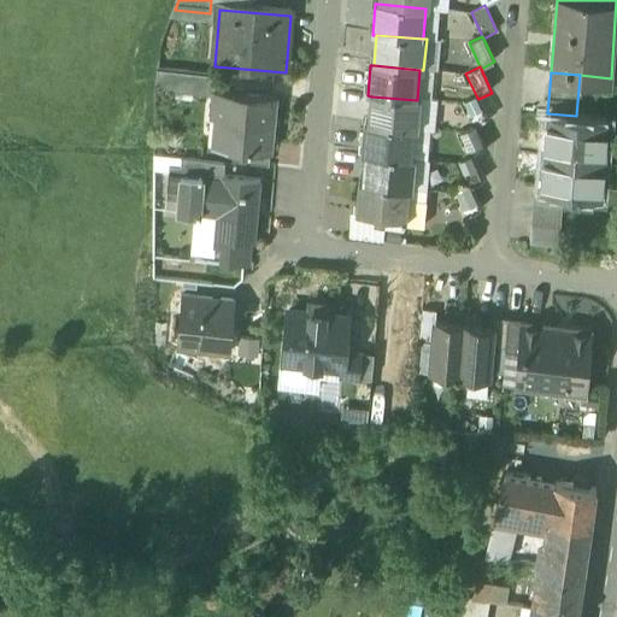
[(276,101),(213,97),(211,124),(216,125),(213,152),(224,153),(224,154),(270,159),(276,101)]
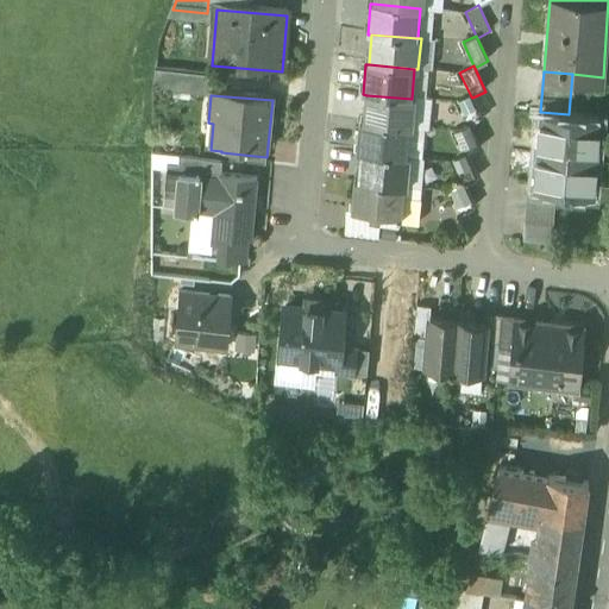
[(412,99),(366,95),(363,125),(409,129),(413,130),(415,99),(412,99)]
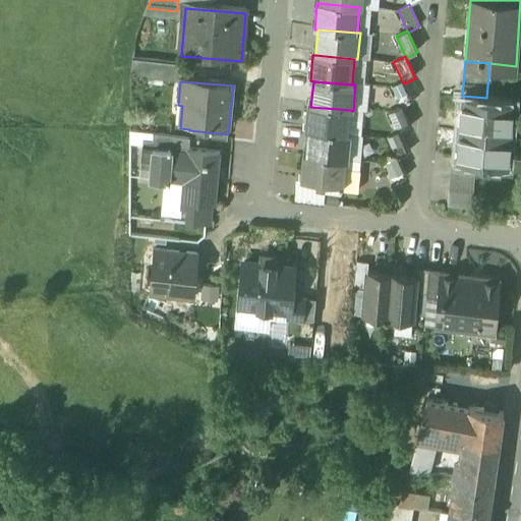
[(403,82),(391,88),(401,108),(401,110),(413,104),(404,83),(403,82)]
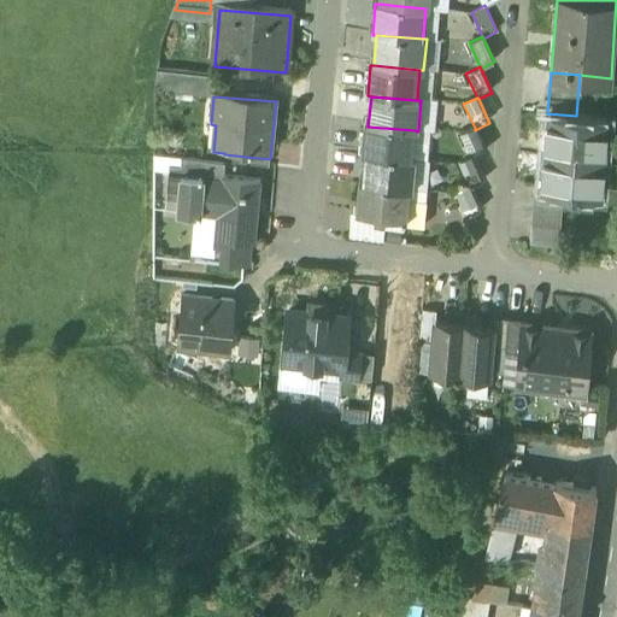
[(576,116),(547,113),(541,188),(563,189),(601,193),(607,118),(576,116)]
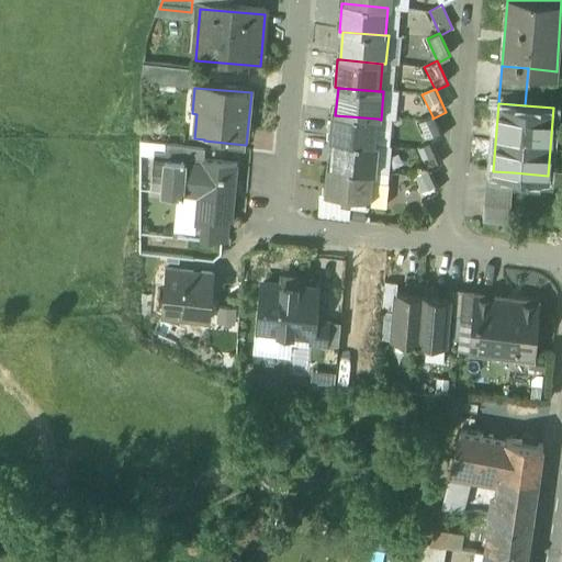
[(335,115),(332,115),(329,143),(333,144),(375,147),(378,119),(335,115)]
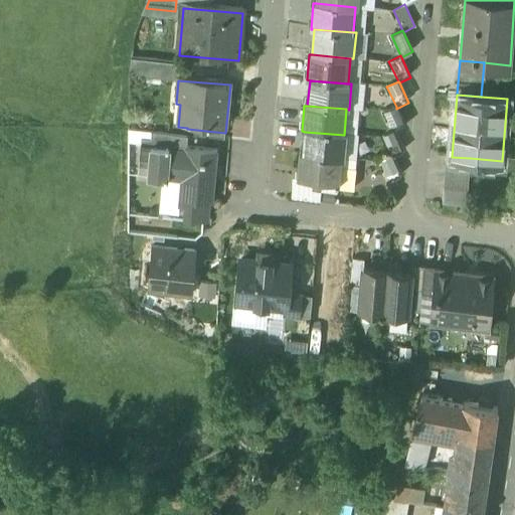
[(396,109),(396,107),(384,113),(393,133),(394,134),(406,129),(396,109)]
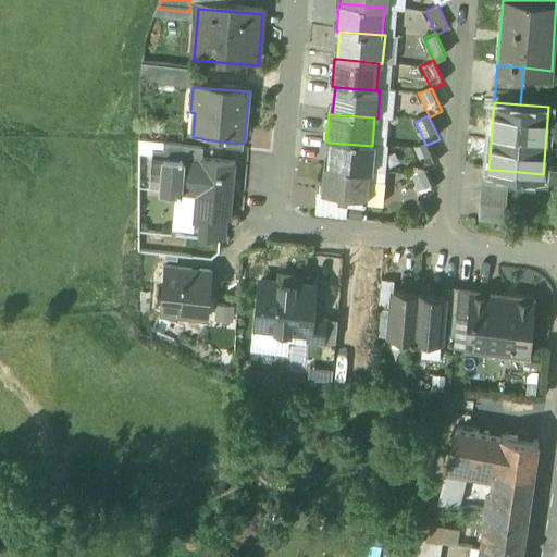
[(193,137),(188,136),(186,151),(203,152),(243,156),(244,144),(202,139),(202,138),(193,137)]
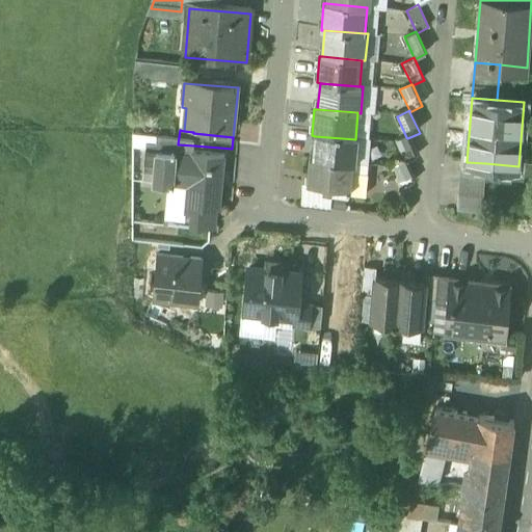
[(355,139),(315,136),(313,162),(353,165),(356,165),(358,139),(355,139)]
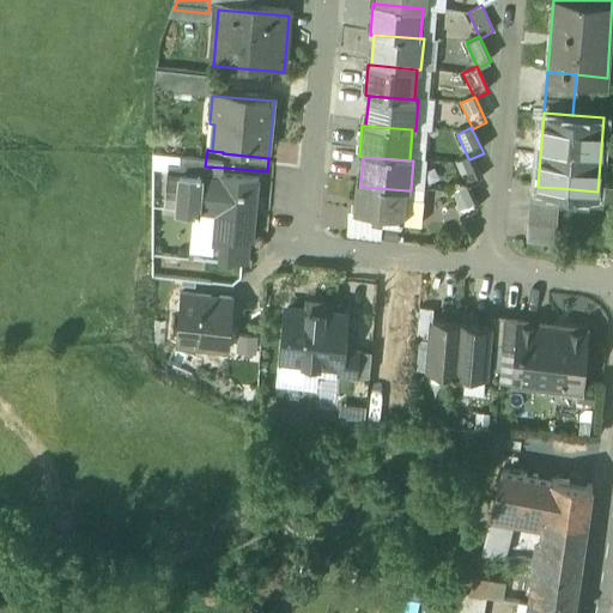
[(468,158),(455,164),(466,188),(467,190),(480,183),(469,159),(468,158)]
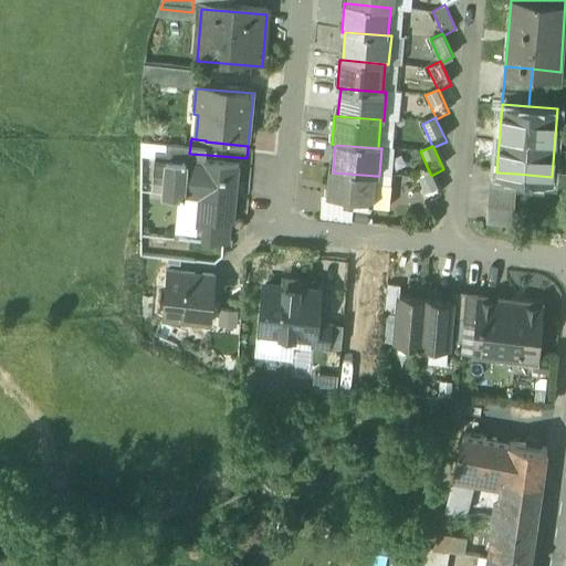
[(186,154),(186,153),(167,152),(166,159),(155,158),(155,165),(154,165),(153,186),(164,187),(163,200),(165,200),(184,201),(185,197),(201,199),(199,223),(198,223),(197,231),(203,232),(224,233),(226,229),(233,229),(233,226),(232,226),(234,209),(233,209),(236,187),(238,187),(239,171),(206,168),(207,155),(189,154),(186,154)]
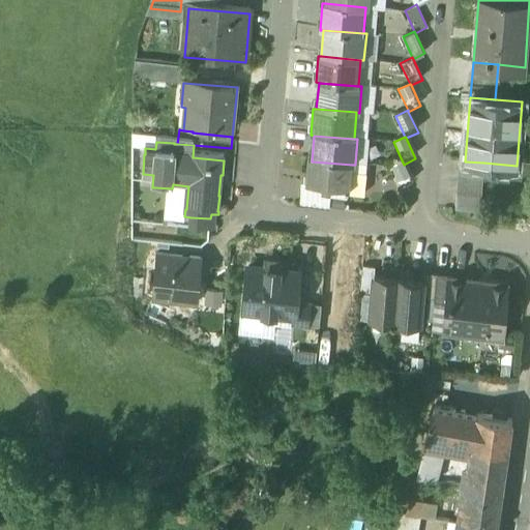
[(465,162),(460,160),(457,197),(480,199),(483,163),(465,162)]
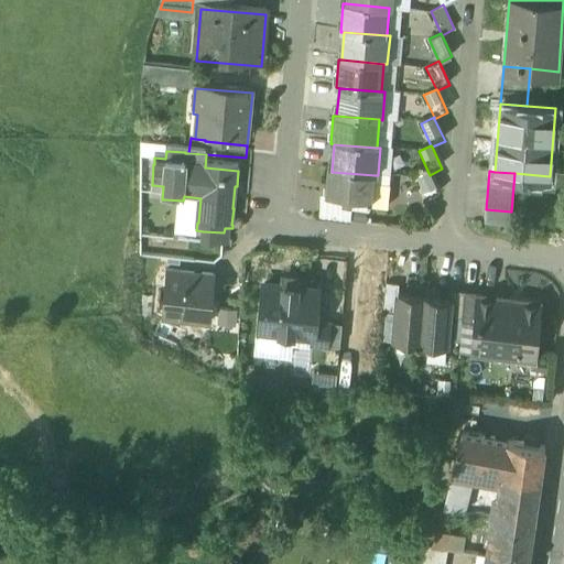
[(332,172),(328,172),(326,201),(343,202),(343,205),(351,206),(353,203),(371,204),(375,175),(332,172)]
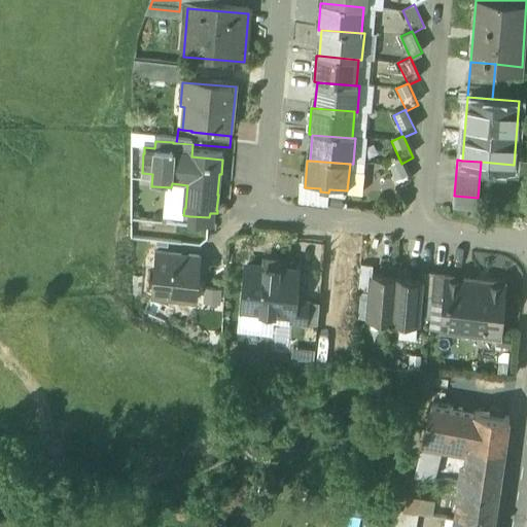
[(400,162),(389,167),(399,189),(411,184),(401,164),(400,162)]
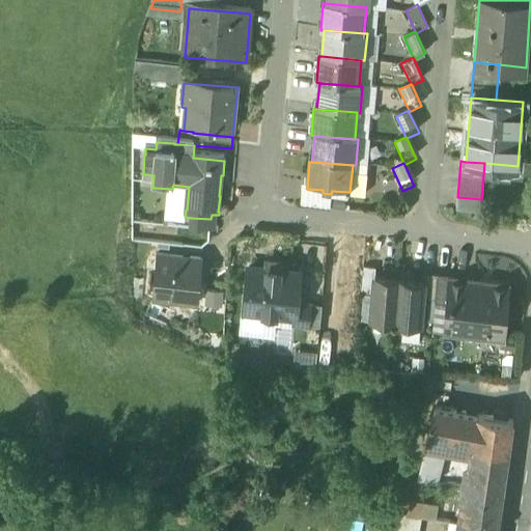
[(481,199),(457,197),(456,212),(480,214),(481,199)]
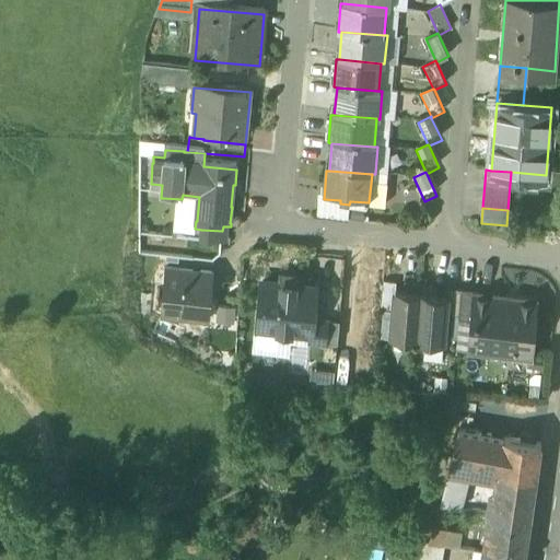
[(222,231),(201,230),(200,245),(225,247),(226,232),(222,231)]
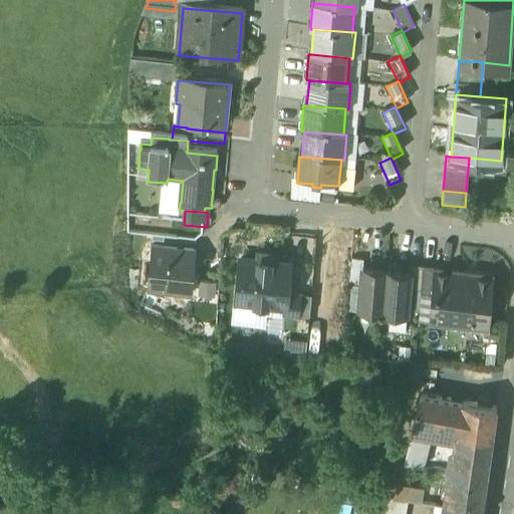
[(195,256),(152,253),(149,289),(166,291),(166,295),(192,297),(195,256)]
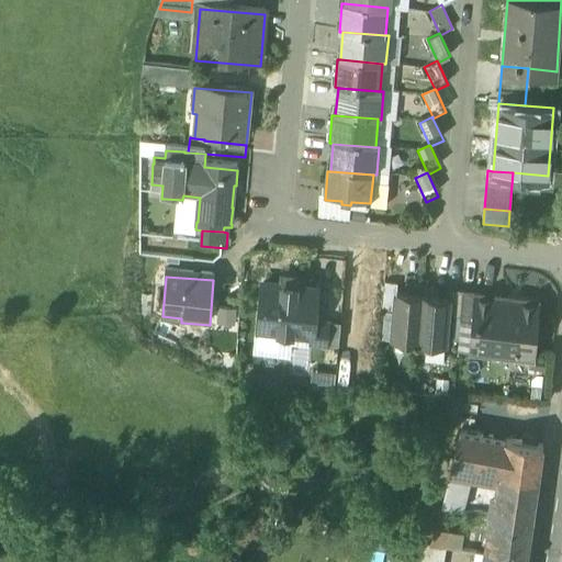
[(316,293),(263,289),(259,334),(313,338),(316,293)]
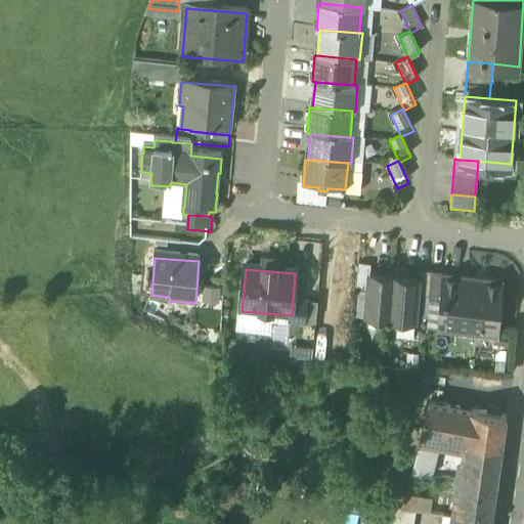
[(370,270),(359,269),(356,294),(368,295),(369,278),(370,270)]
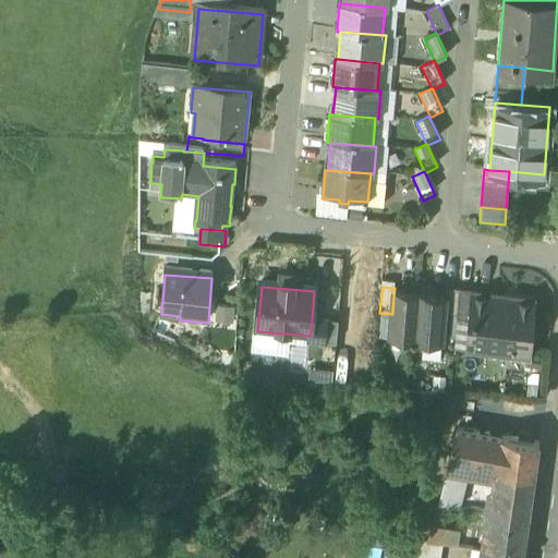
[(421,290),(412,289),(411,296),(411,299),(420,299),(421,290)]
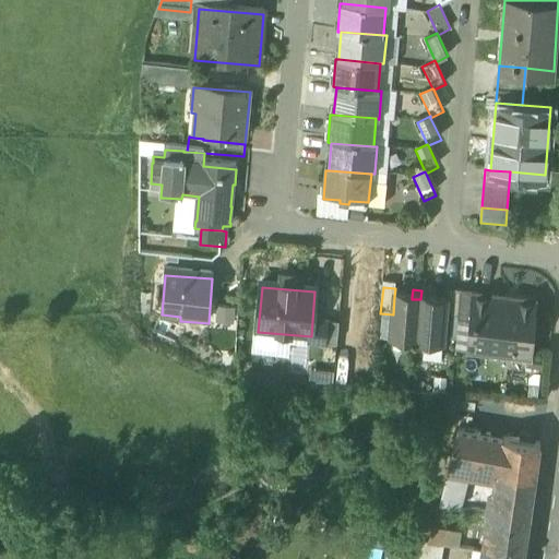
[(430,290),(421,290),(420,299),(430,300),(430,299),(430,290)]
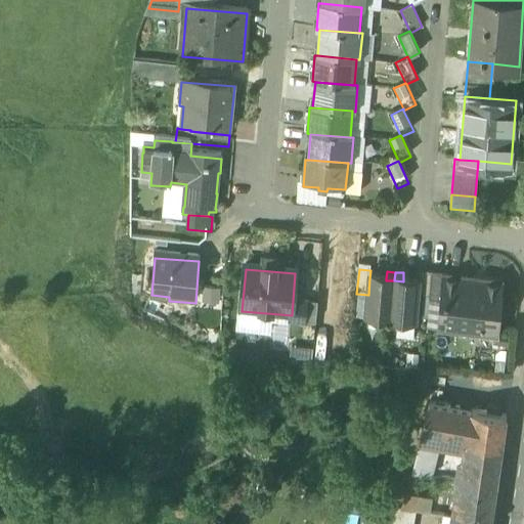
[(433,275),(420,274),(419,281),(418,298),(430,300),(433,275)]
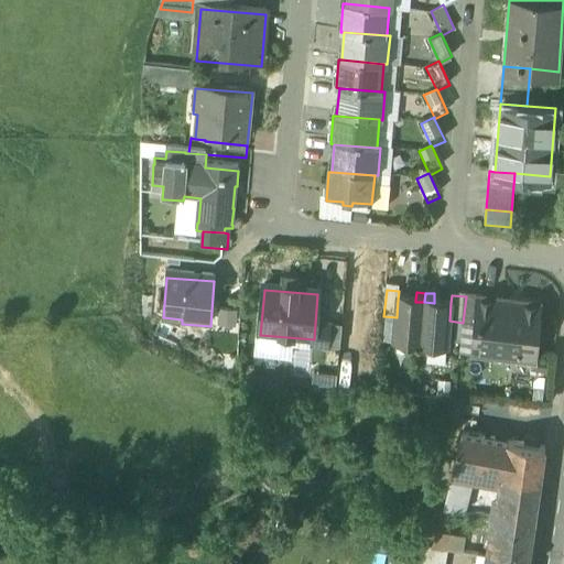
[(463,323),(463,325),(476,325),(478,297),(466,296),(463,323)]
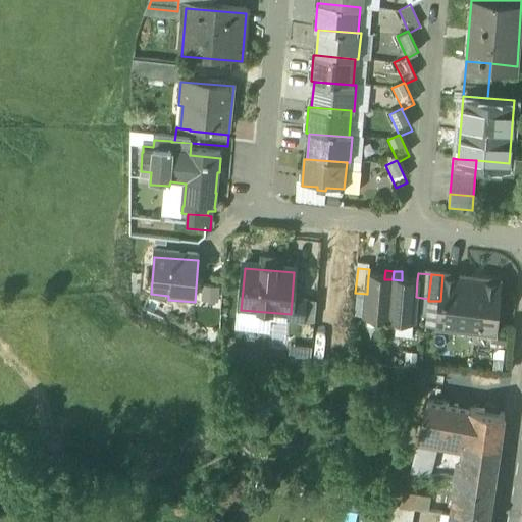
[(457,276),(442,275),(440,301),(455,301),(457,276)]
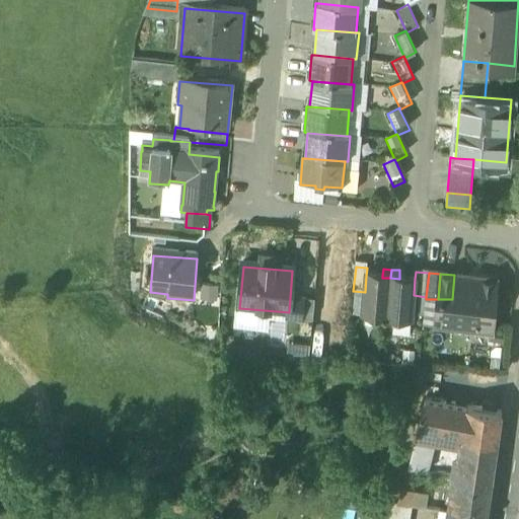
[(497,278),(454,275),(452,299),(438,299),(435,328),(492,332),(497,278)]
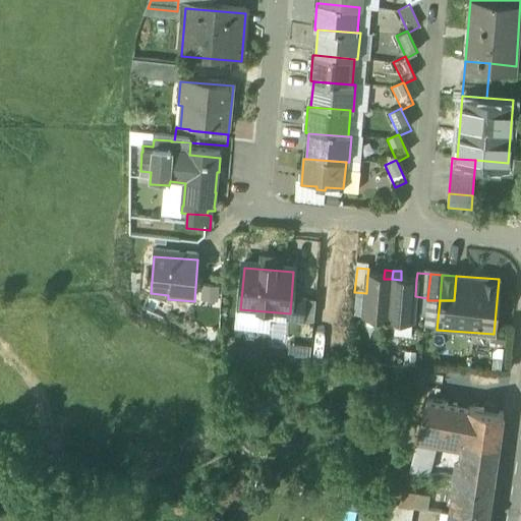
[(367,277),(366,293),(364,321),(382,322),(389,323),(392,279),(384,279),(367,277)]
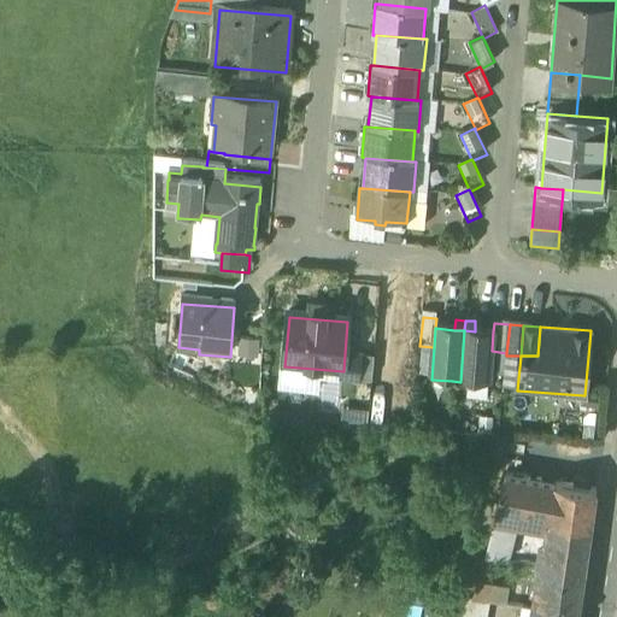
[(493,331),(475,330),(475,331),(464,330),(460,382),(468,382),(488,385),(492,351),(493,331)]
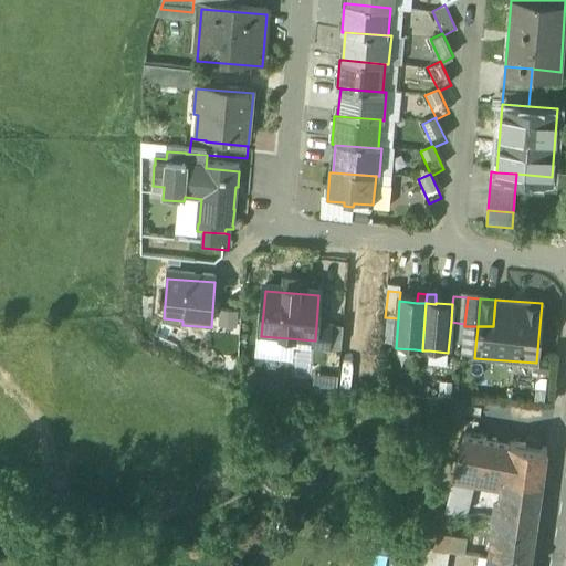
[(335,329),(333,352),(342,352),(344,329),(335,329)]
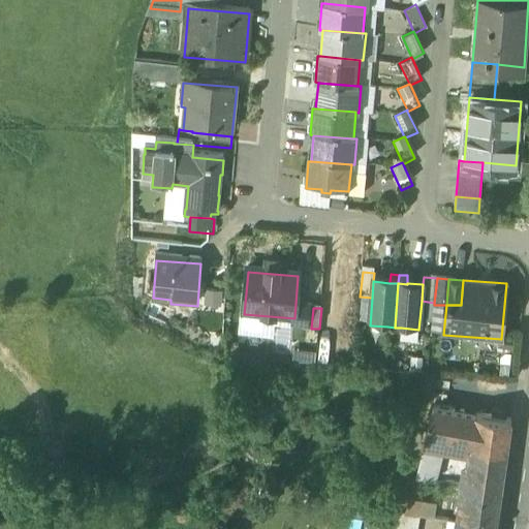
[(433,410),(426,441),(445,444),(464,447),(464,448),(471,449),(475,416),(433,410)]
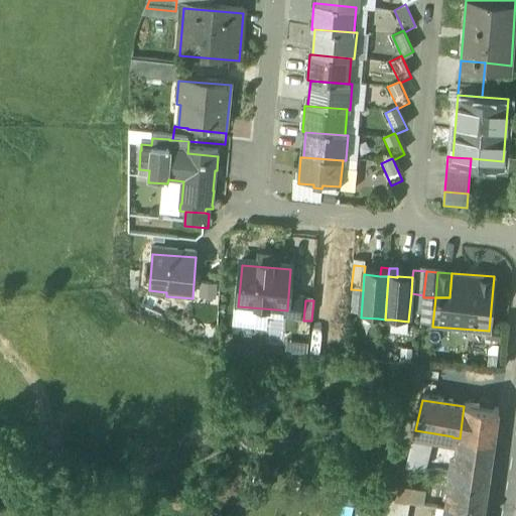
[(499,412),(464,406),(460,438),(454,475),(489,480),(498,418),(499,412)]
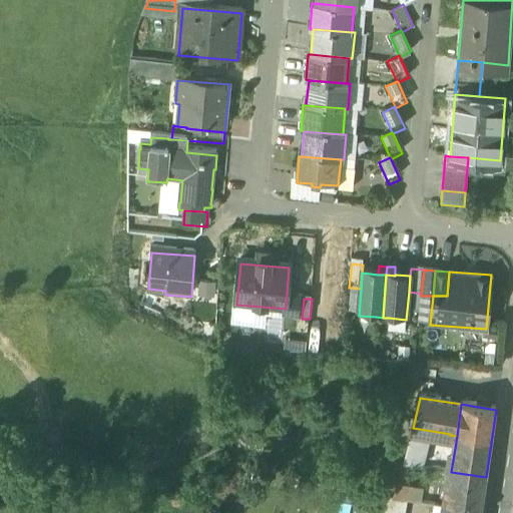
[(413,428),(403,465),(417,469),(422,470),(432,431),(413,428)]
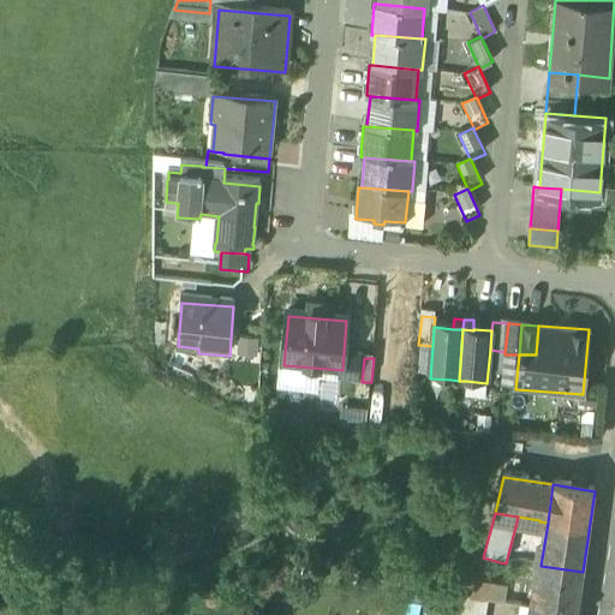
[(471,601),(471,602),(489,604),(520,609),(523,593),(491,589),(500,562),(483,557),(471,601)]
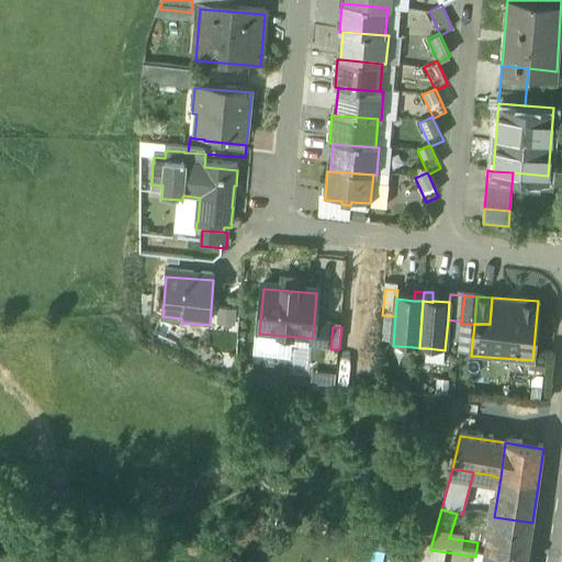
[(526,561),(532,523),(494,517),(489,559),(513,561),(526,561)]
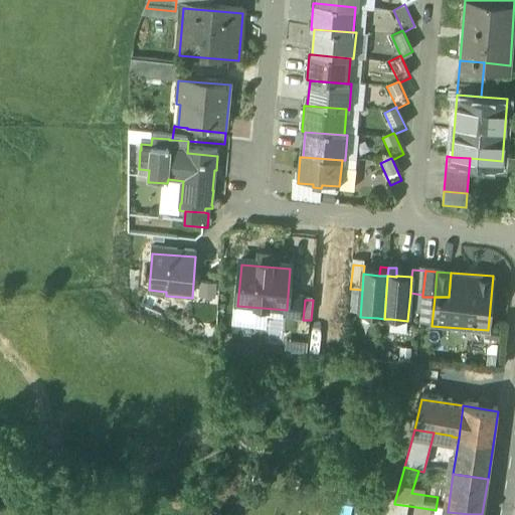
[(394,503),(387,502),(384,514),(406,514),(409,506),(394,504),(394,503)]
